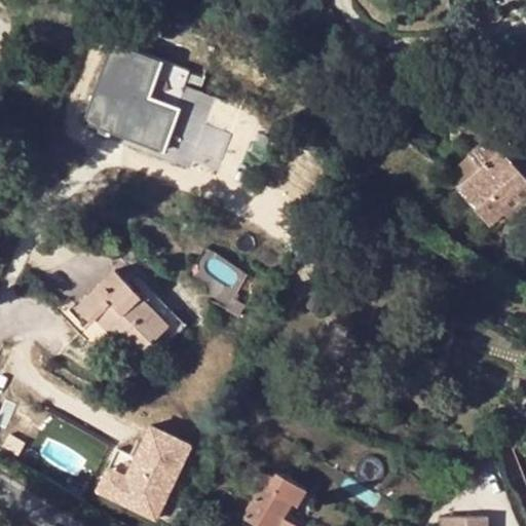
[(165,60),(118,40),(84,120),(161,152),(179,111),(149,99),(165,60)]
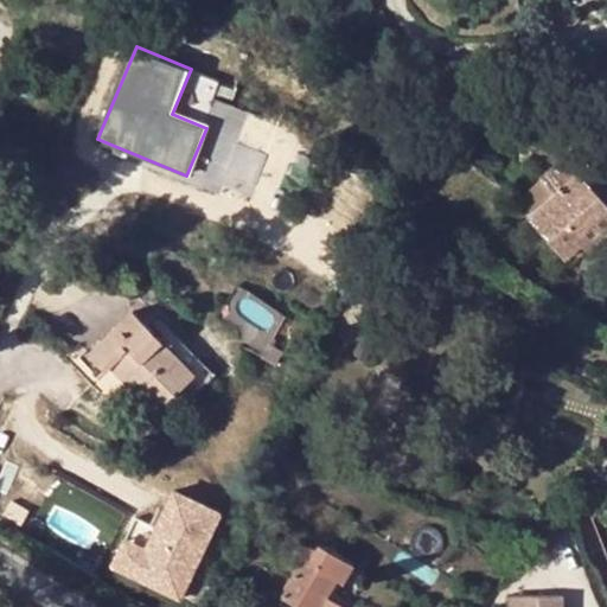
[(582,242),(588,248),(606,230),(606,198),(580,168),(587,161),(574,146),(541,176),(555,191),(534,211),(530,215),(567,256),(582,242)]
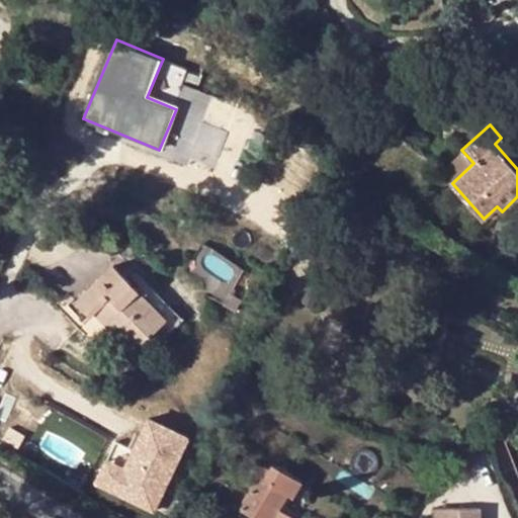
[(517,212),(517,156),(501,138),(495,144),(517,169),(517,196),(502,211),(510,221),(517,212)]
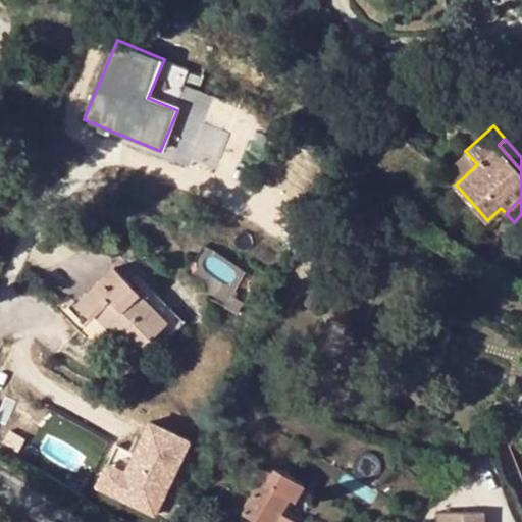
[(446,167),(459,181),(477,164),(465,151),(446,167)]
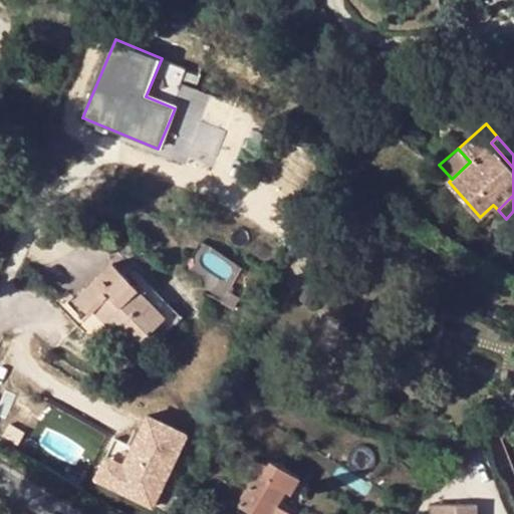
[(110,262),(74,299),(89,314),(93,310),(131,349),(164,316),(110,262)]
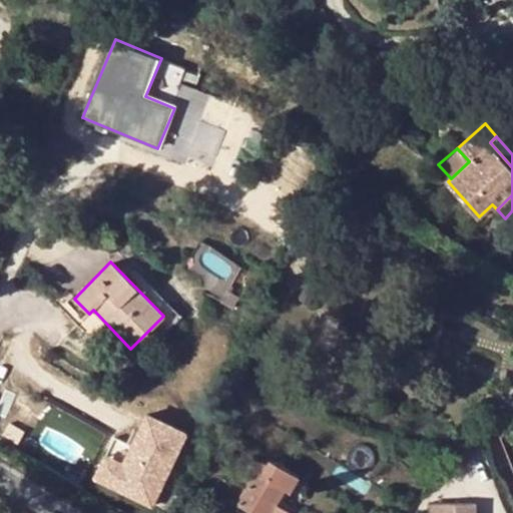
[(158,500),(191,426),(151,409),(129,459),(119,482),(158,500)]
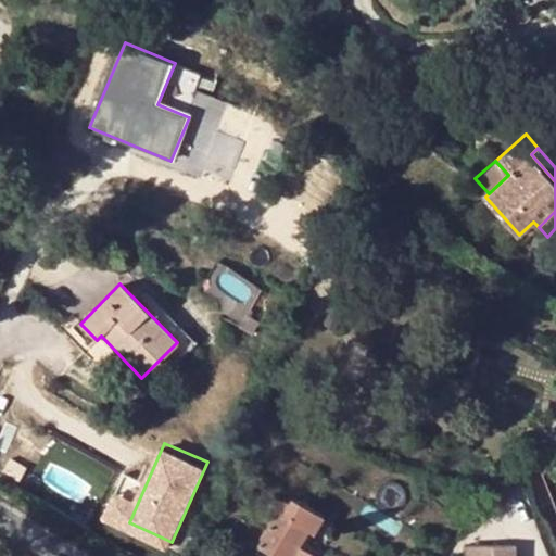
[(110,514),(129,522),(140,497),(121,489),(110,514)]
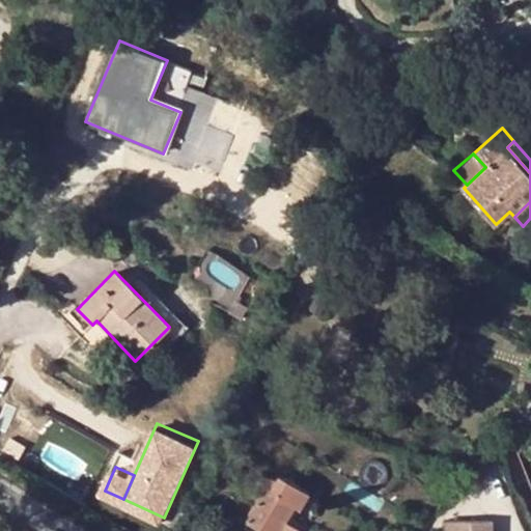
[(309,494),(279,476),(271,490),(264,486),(245,519),(263,530),(295,530),(298,527),(286,521),(294,507),(299,509),(309,494)]
